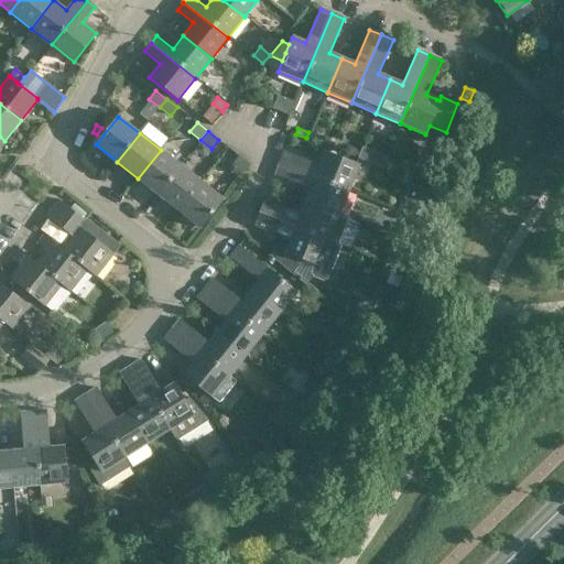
[(325,136),(322,144),(334,148),(336,140),(325,136)]
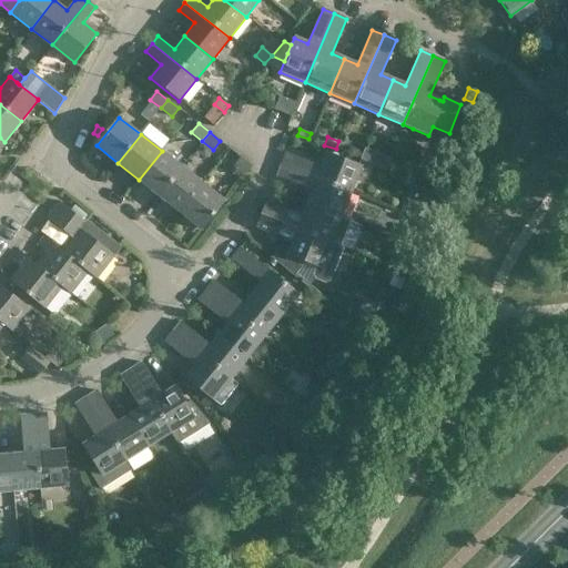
[(361,160),(369,163),(374,152),(365,149),(361,160)]
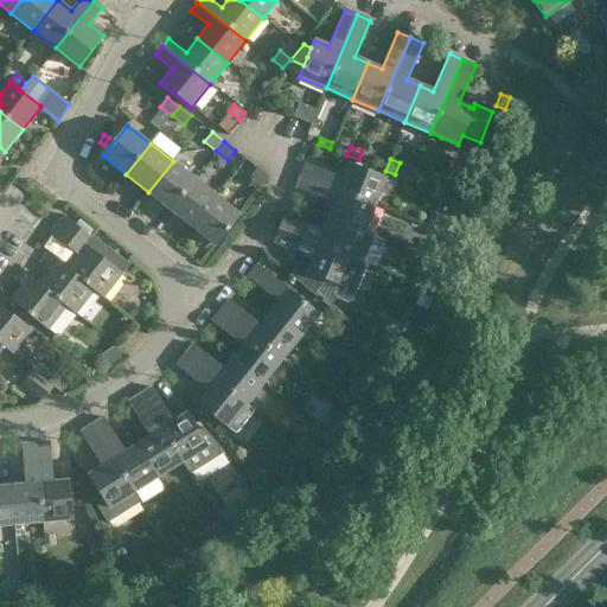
[(171,210),(196,179),(173,161),(148,192),(171,210)]
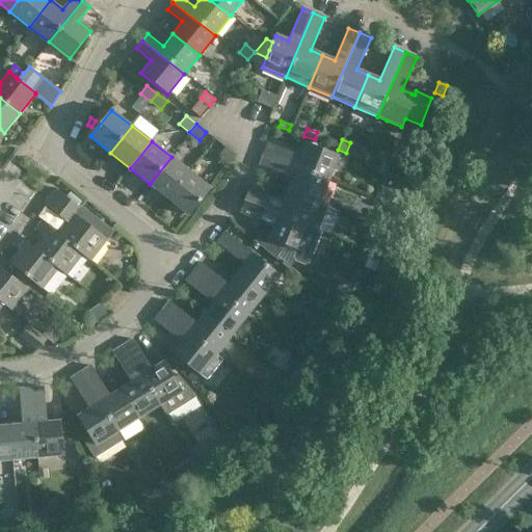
[(301,156),(268,143),(264,155),(328,181),(338,156),(306,143),(301,156)]
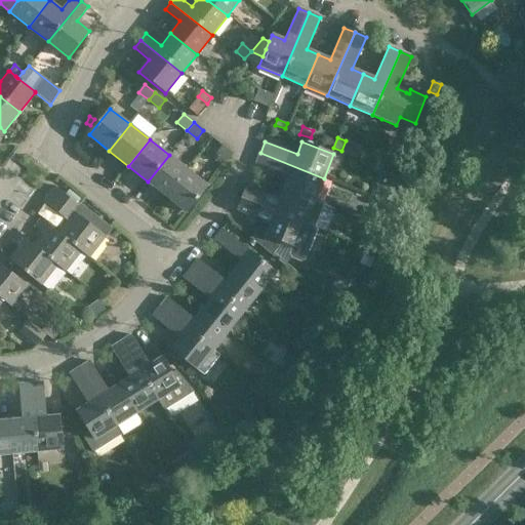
[(233,154),(223,145),(215,153),(227,162),(233,154)]
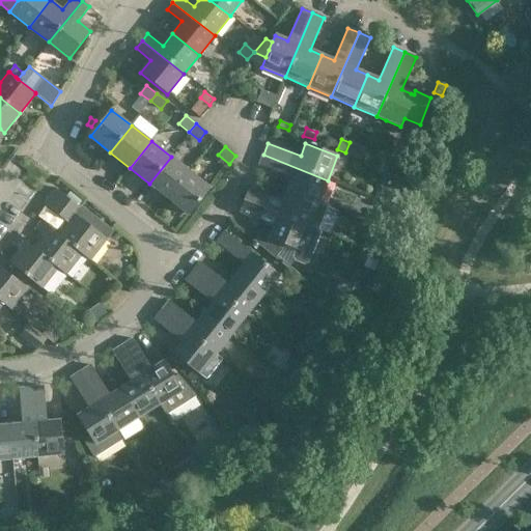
[(318,203),(328,180),(263,155),(258,166),(291,178),(286,191),(318,203)]
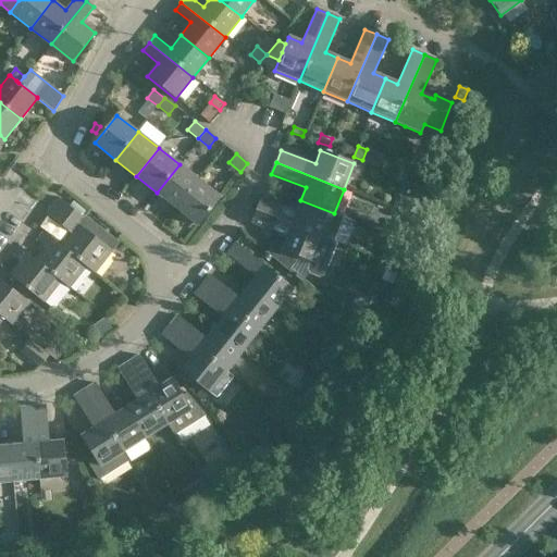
[(199,181),(180,164),(157,193),(177,209),(199,181)]
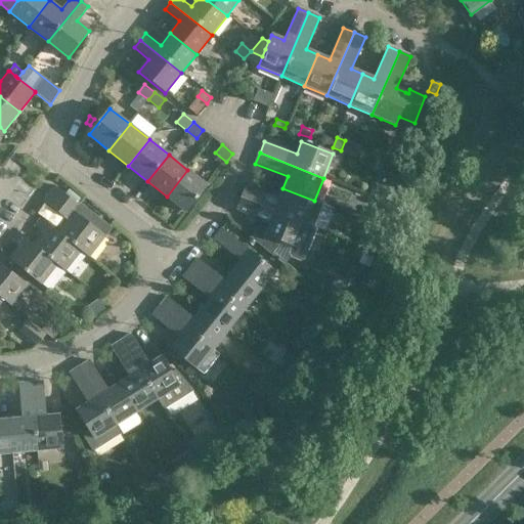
[(404,165),(394,161),(390,169),(401,173),(404,165)]
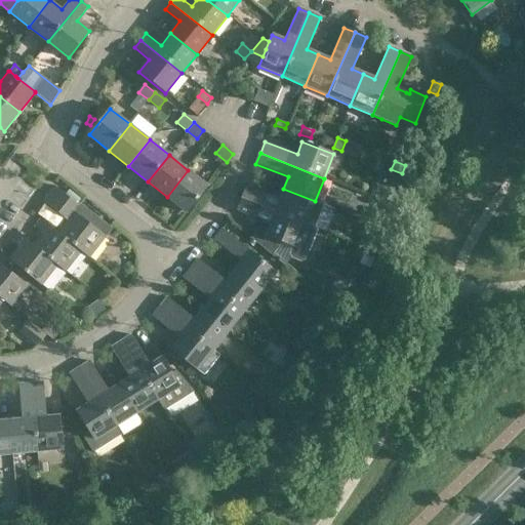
[(187,212),(208,186),(188,170),(167,197),(187,212)]
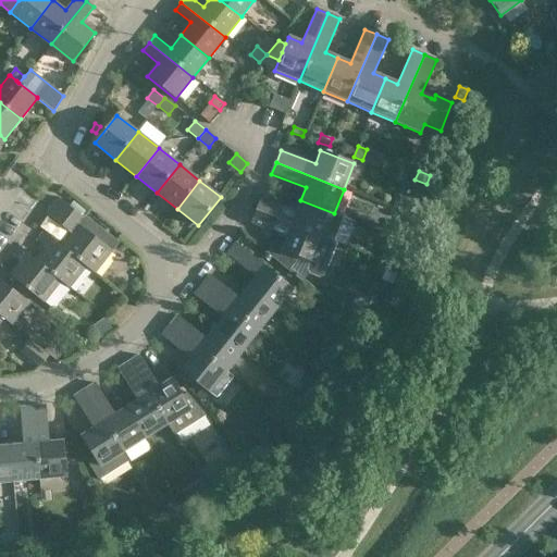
[(84,218),(59,197),(46,212),(71,233),(61,245),(88,265),(96,272),(120,243),(86,215),(84,218)]
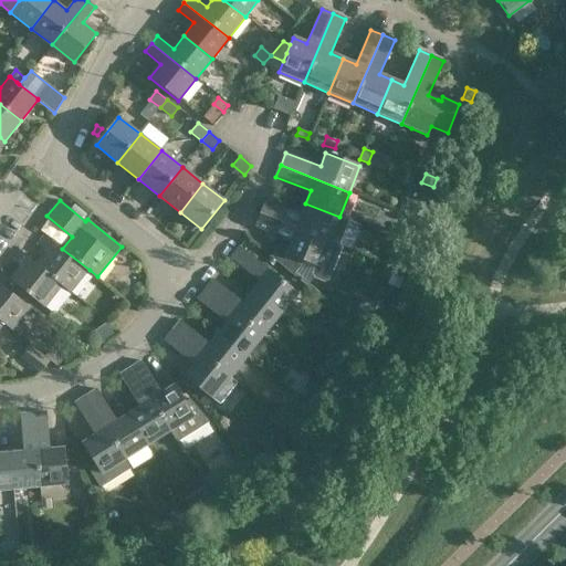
[(305,203),(301,216),(265,202),(261,215),(342,247),(343,245),(339,243),(348,220),(339,217),(305,203)]
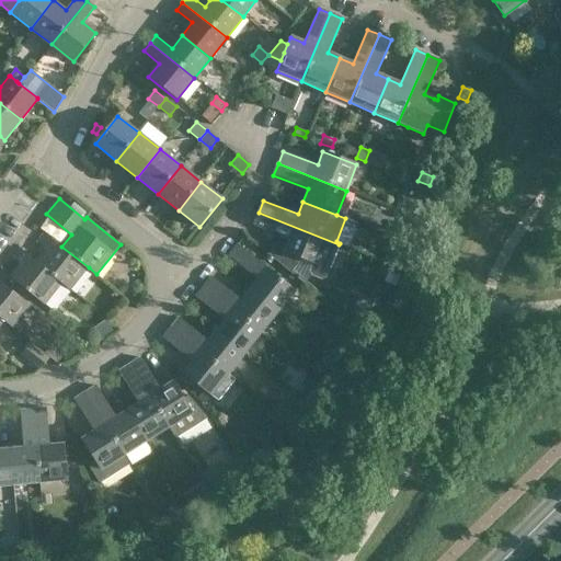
[(70,206),(83,217),(87,213),(73,202),(70,206)]
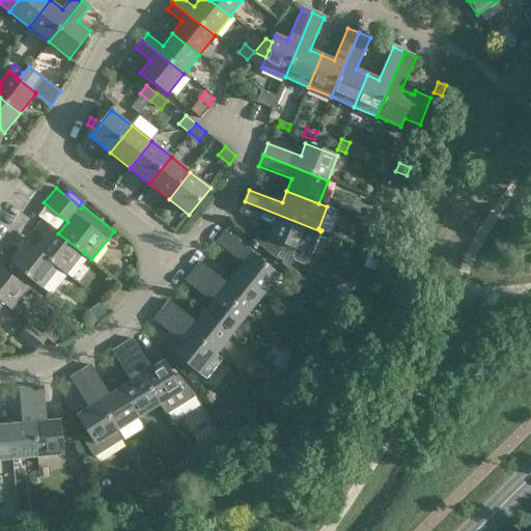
[(245,201),(241,213),(273,225),(269,236),(260,230),(253,241),(287,269),(289,264),(295,261),(304,264),(308,262),(320,231),(245,201)]
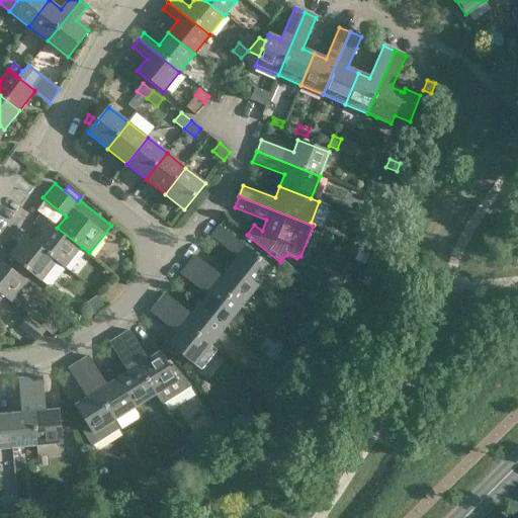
[(361,217),(372,222),(374,217),(363,212),(361,217)]
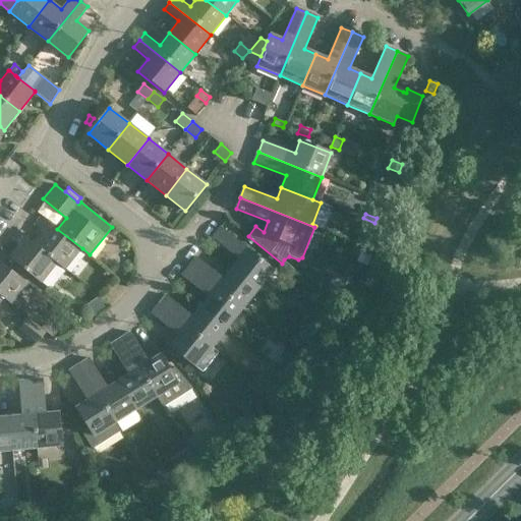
[(43,231),(34,242),(58,262),(66,269),(82,248),(57,229),(42,216),(35,225),(43,231)]
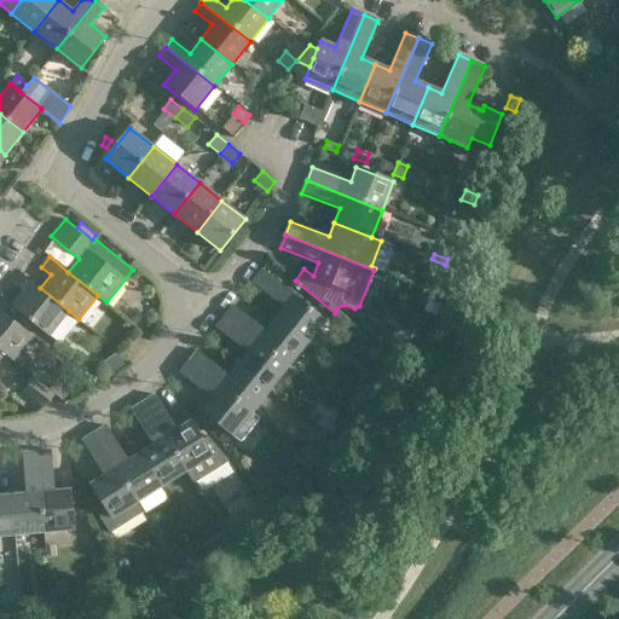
[(433,260),(428,272),(445,279),(450,267),(433,260)]
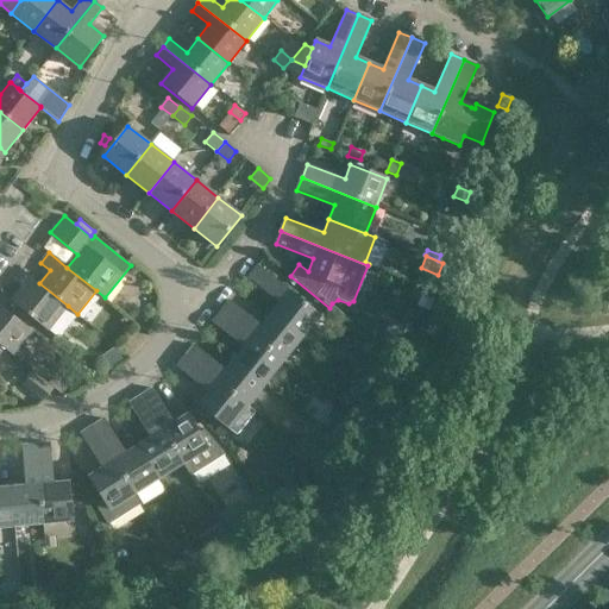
[(280,302),(270,314),(301,339),(320,315),(257,265),(248,277),(280,302)]
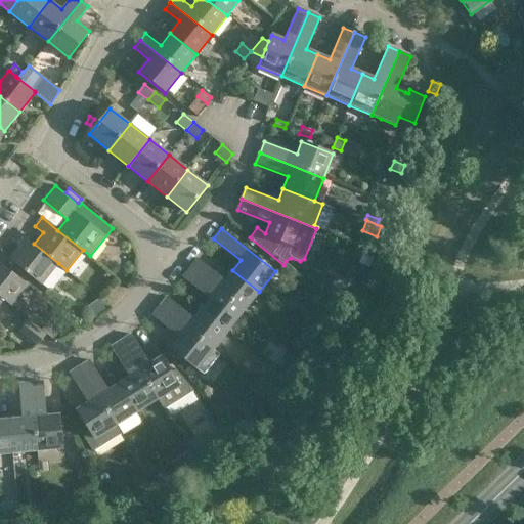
[(10,239),(18,247),(9,258),(42,285),(58,263),(34,244),(17,230),(10,239)]
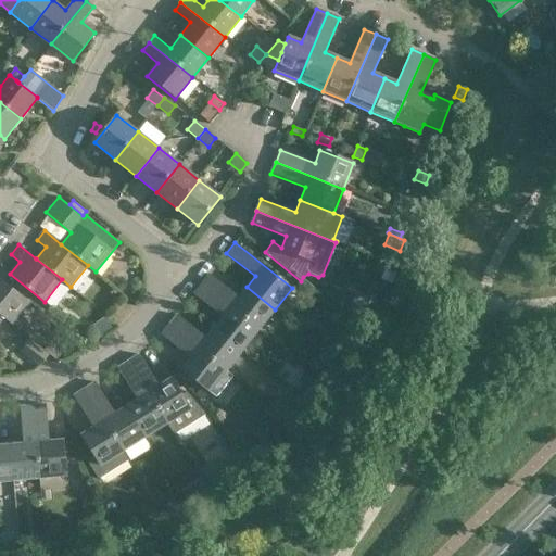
[(258,329),(275,310),(247,287),(239,298),(213,277),(210,274),(202,283),(258,329)]
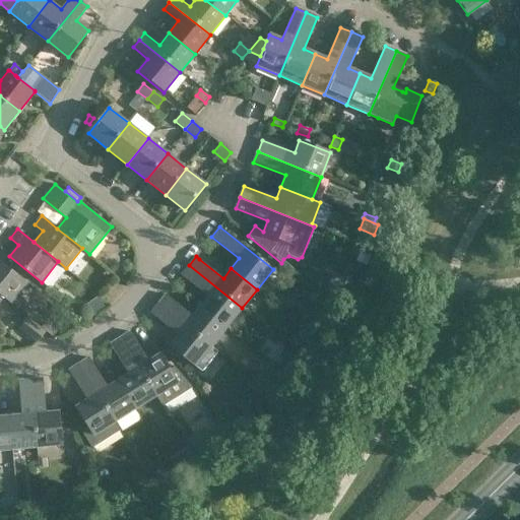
[(28,282),(0,260),(0,294),(4,297),(12,303),(28,282)]
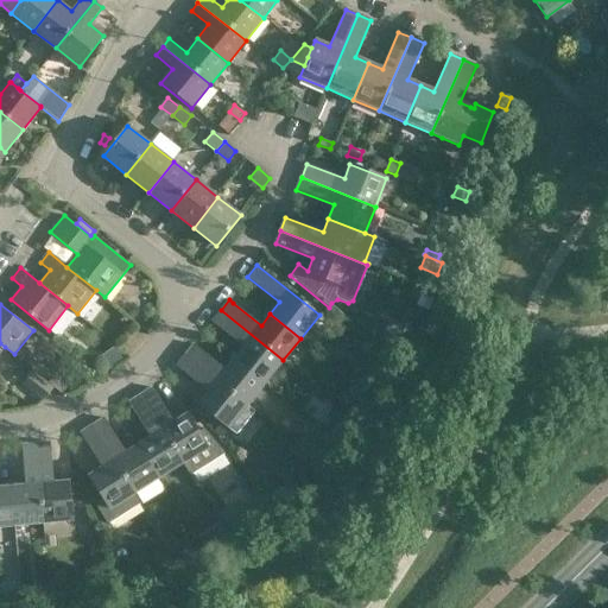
[(265,382),(283,360),(221,310),(211,321),(216,324),(244,347),(234,358),(265,382)]
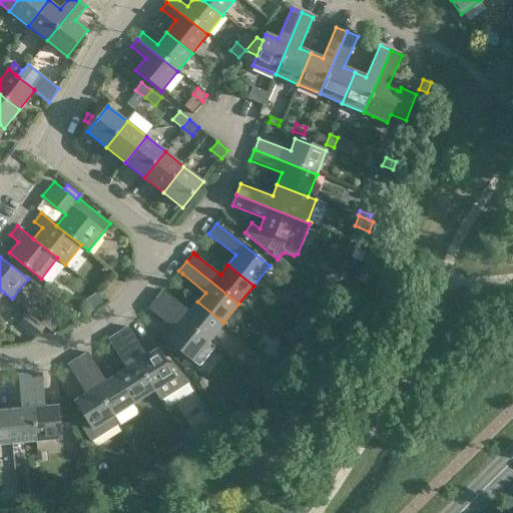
[(319,290),(329,298),(336,288),(326,280),(319,290)]
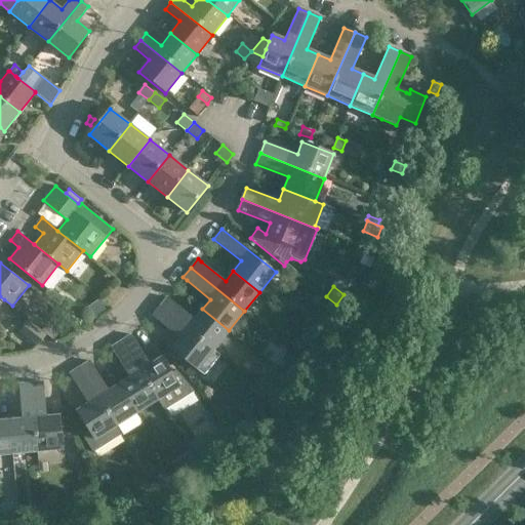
[(167,296),(160,307),(214,349),(229,330),(202,309),(195,319),(167,296)]
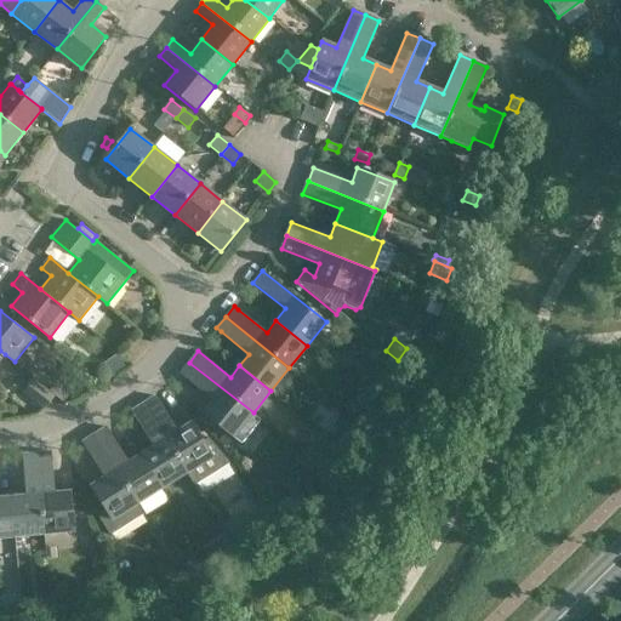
[(254,412),(189,363),(180,374),(212,399),(203,412),(241,443),(261,420),(252,414),(254,412)]
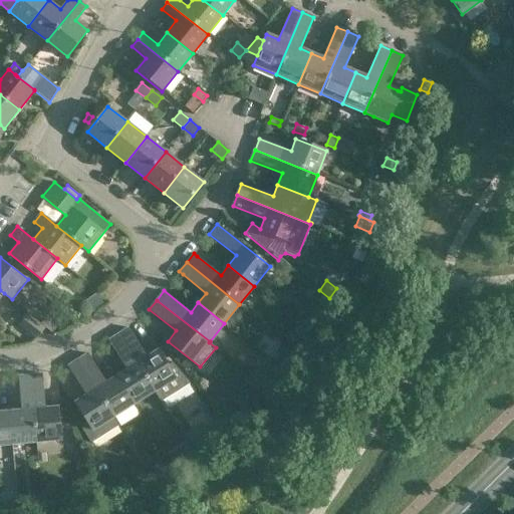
[(88,304),(81,308),(85,314),(86,316),(87,315),(93,311),(88,304)]
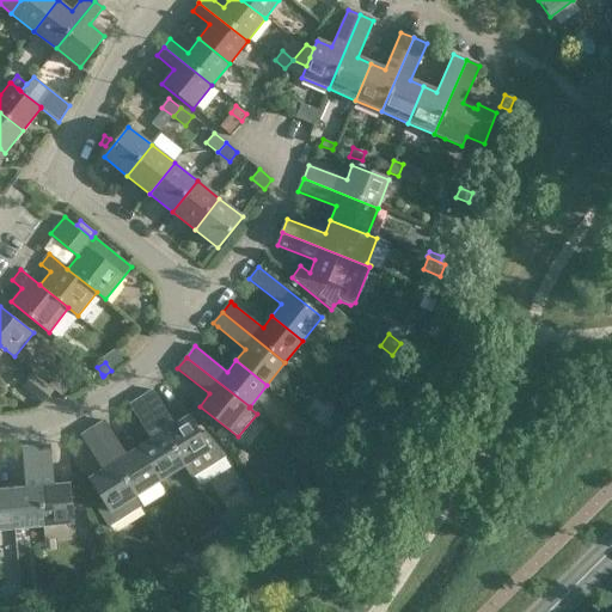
[(31,372),(20,386),(42,403),(54,390),(47,385),(31,372)]
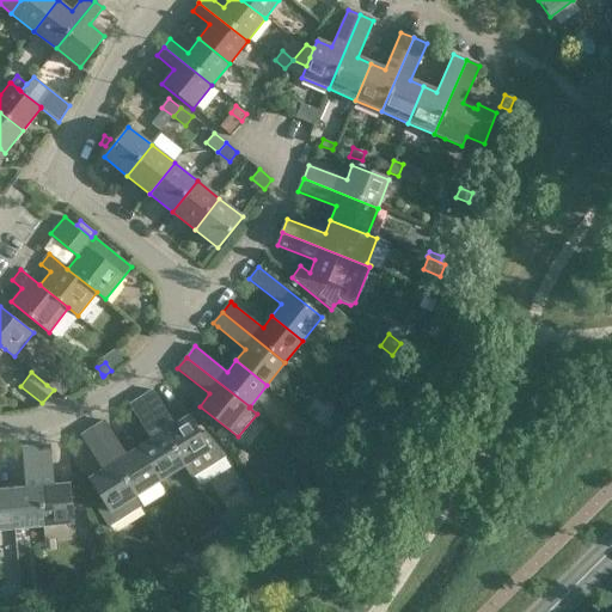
[(53,378),(47,385),(54,390),(61,397),(67,390),(53,378)]
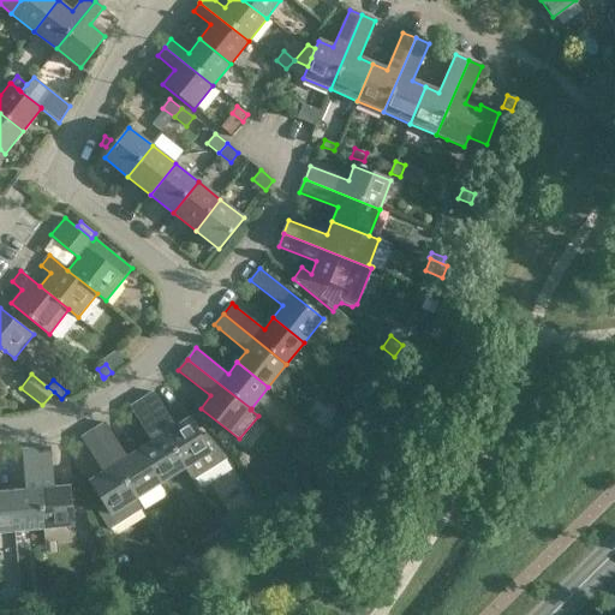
[(154,392),(142,399),(185,467),(187,466),(195,478),(230,457),(207,434),(201,437),(189,418),(175,427),(157,396),(154,392)]
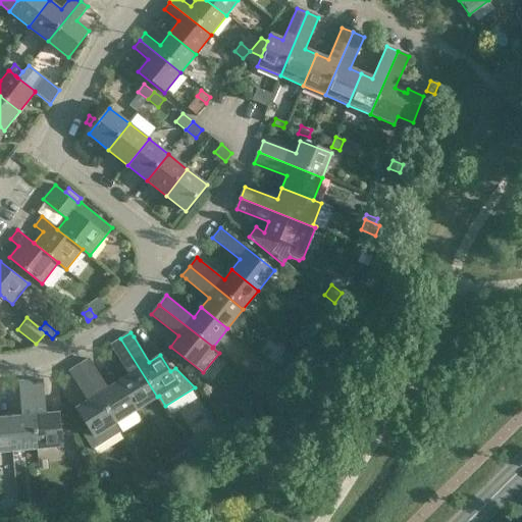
[(288,346),(298,354),(305,344),(296,336),(288,346)]
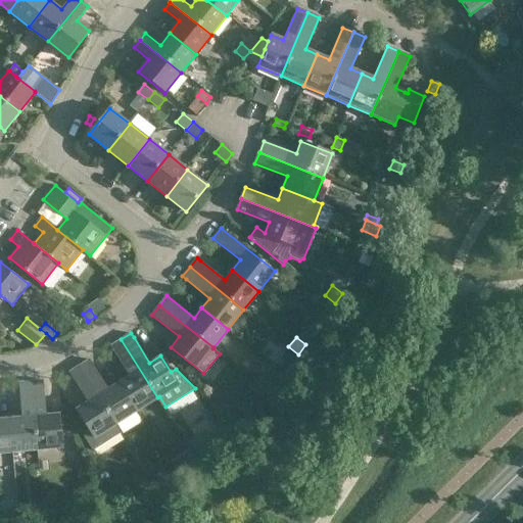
[(157,397),(121,339),(110,345),(129,375),(119,382),(137,411),(157,397)]
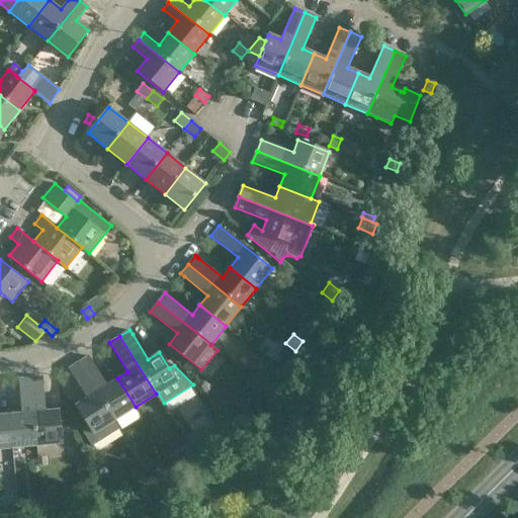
[(283,359),(290,349),(284,345),(278,354),(283,359)]
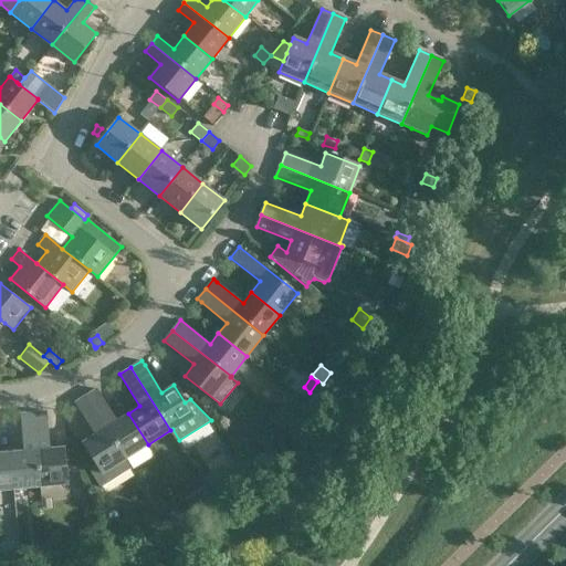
[(96,389),(85,396),(130,469),(132,468),(126,458),(148,444),(128,413),(116,420),(96,389)]
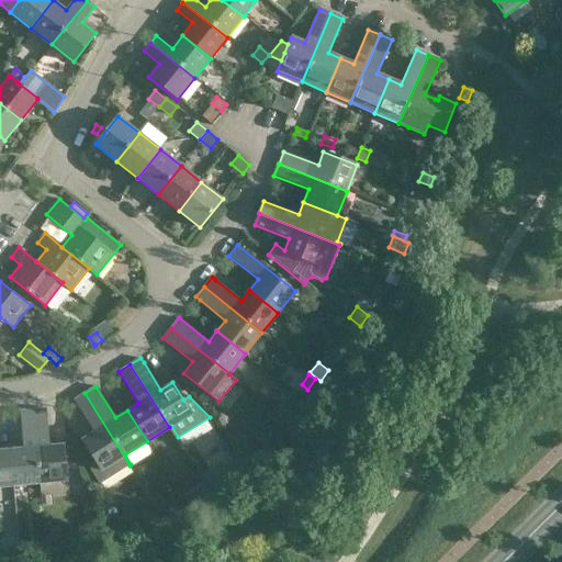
[(130,465),(85,393),(74,400),(94,431),(81,439),(97,462),(89,468),(99,484),(130,465)]
